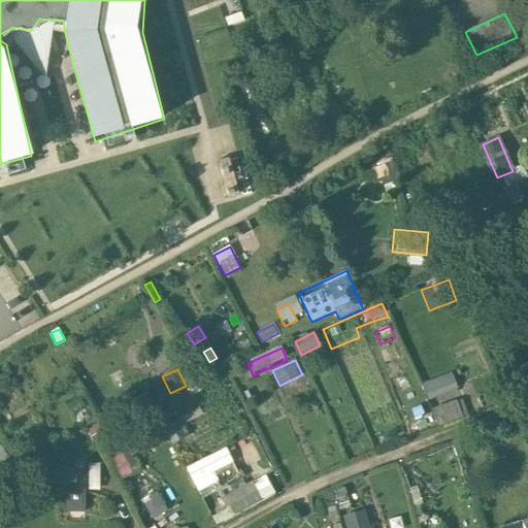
[(423,386),(428,399),(458,388),(453,374),(423,386)]
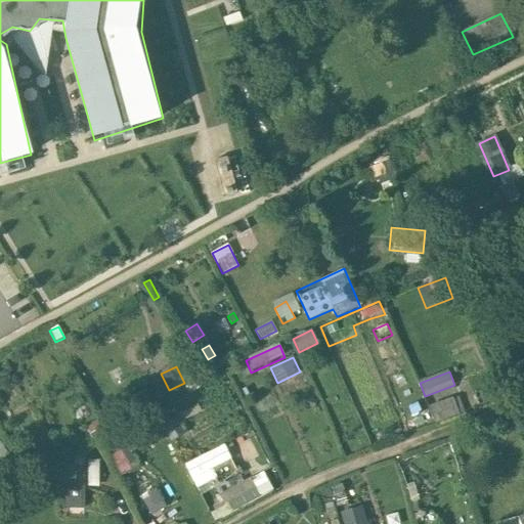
[(401,386),(404,393),(415,389),(411,381),(401,386)]
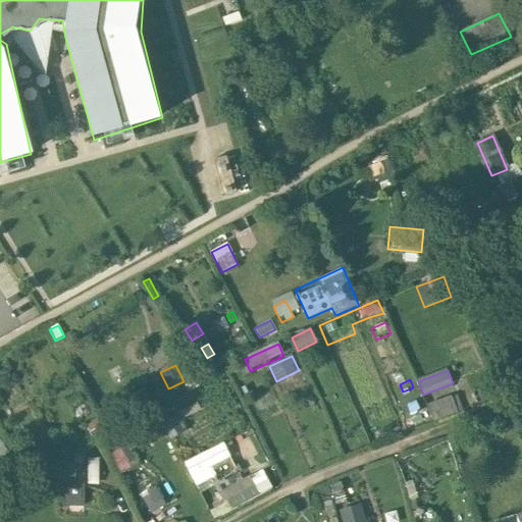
[(170,403),(173,408),(189,400),(186,395),(170,403)]
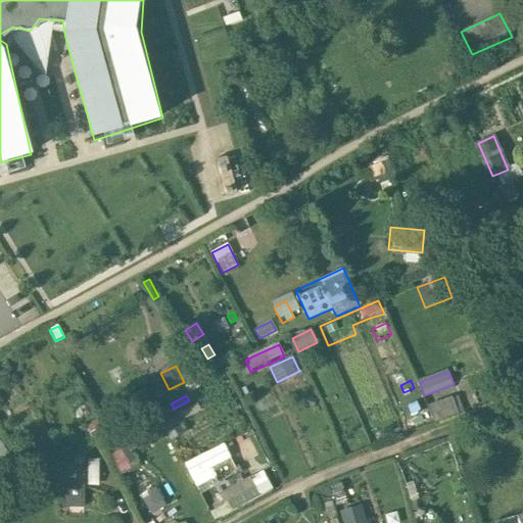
[(458,395),(429,406),(435,423),(464,413),(458,395)]
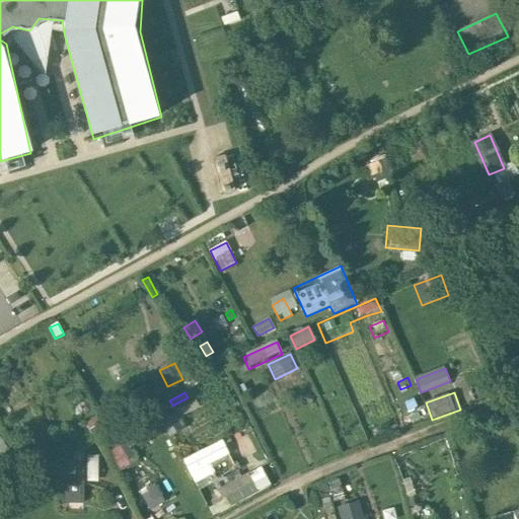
[(174,414),(161,420),(170,438),(183,432),(174,414)]
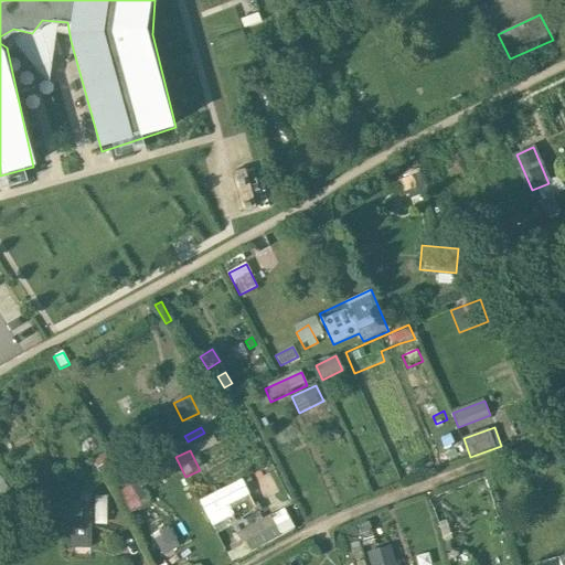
[(106,454),(93,461),(102,478),(115,470),(106,454)]
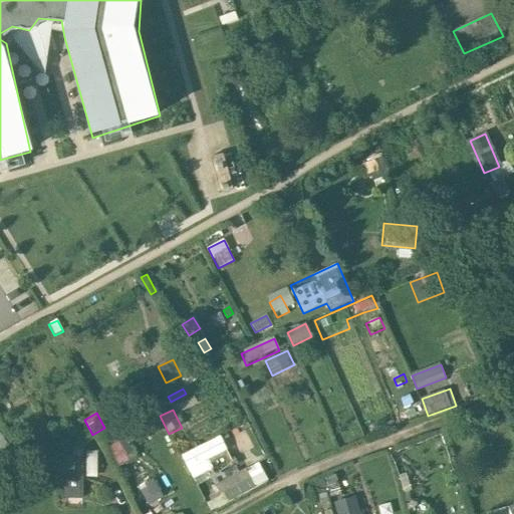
[(92,438),(87,430),(74,437),(79,445),(92,438)]
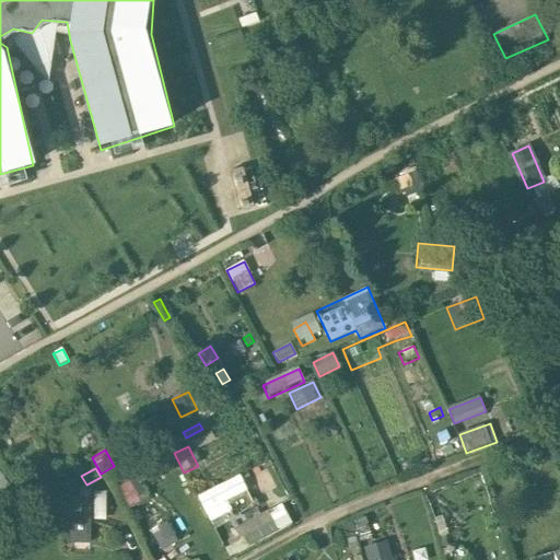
[(121,469),(113,475),(119,487),(129,481),(121,469)]
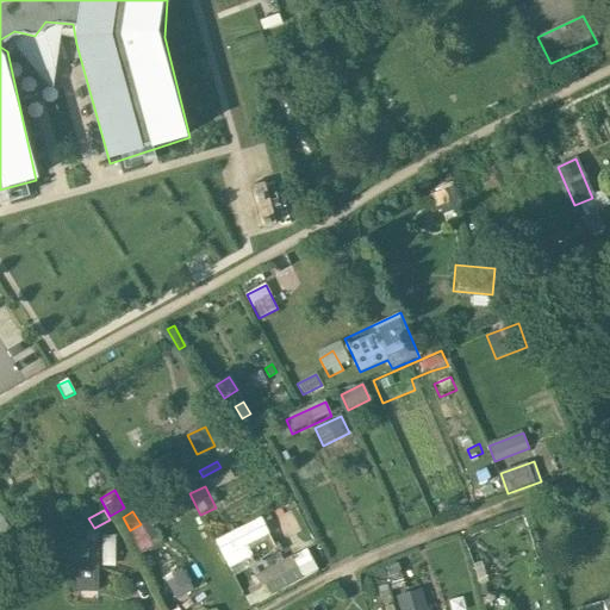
[(1,521),(0,521),(0,553),(16,543),(1,521)]
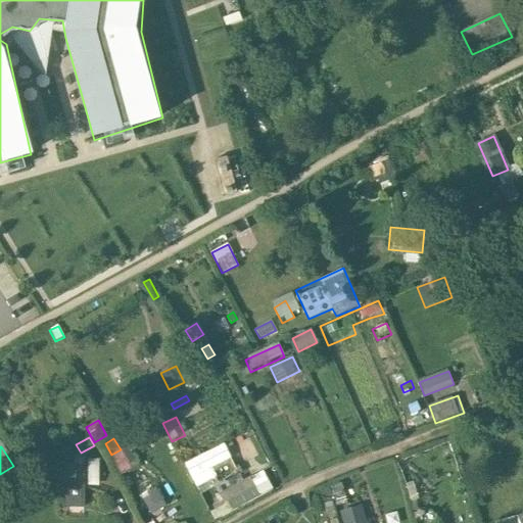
[(218,448),(184,465),(198,490),(208,484),(204,475),(225,464),(218,448)]
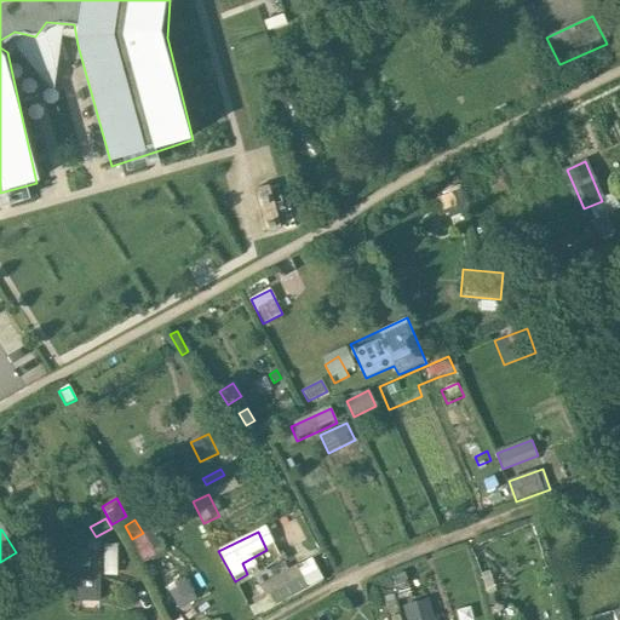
[(156,557),(143,533),(132,539),(130,540),(143,564),(156,557)]
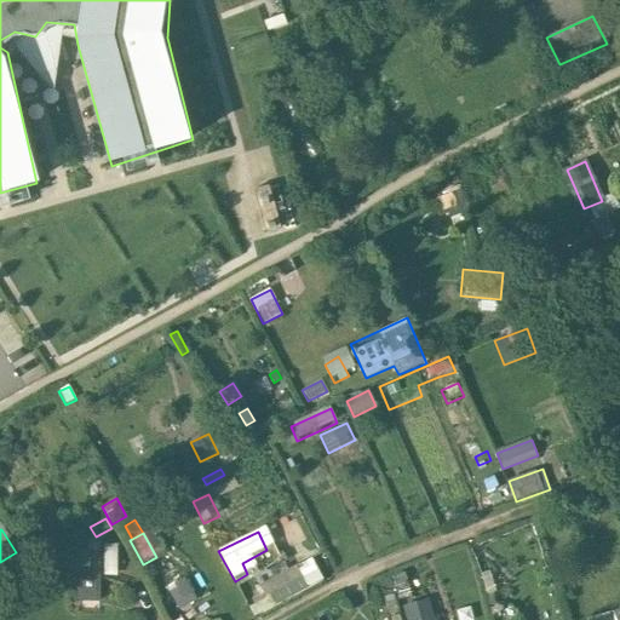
[(120,545),(105,544),(105,577),(120,577),(120,545)]
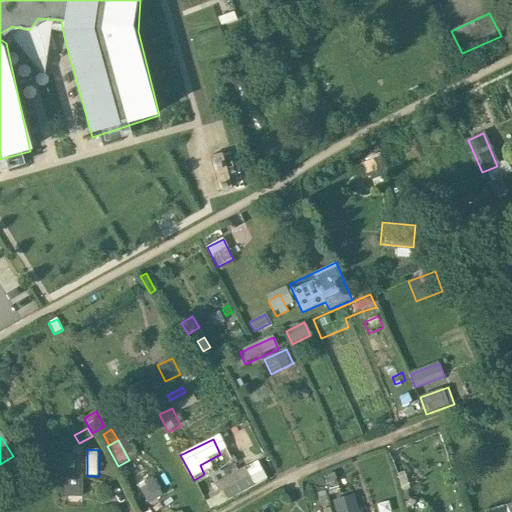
[(81,453),(59,453),(59,497),(81,497),(81,453)]
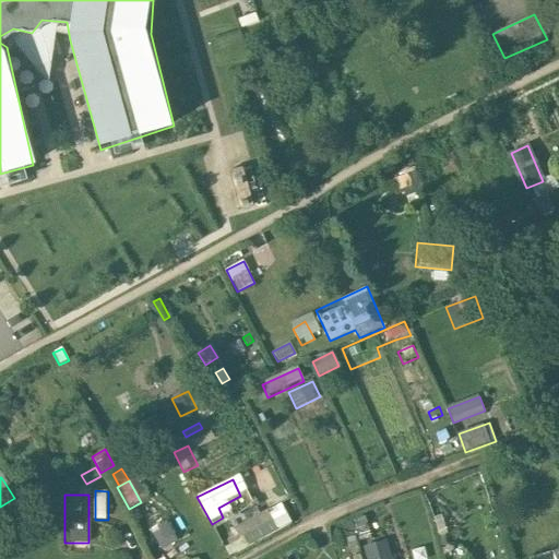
[(292,524),(281,503),(229,531),(228,545),(224,547),(229,558),(292,524)]
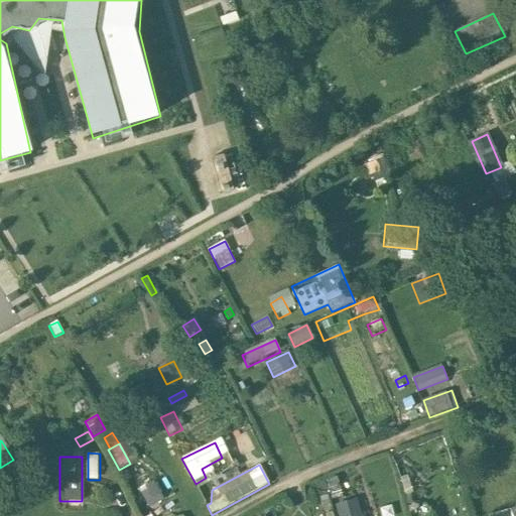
[(137,492),(146,510),(165,500),(155,482),(137,492)]
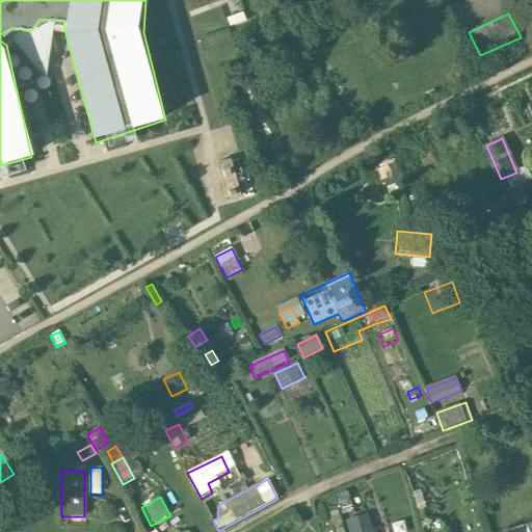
[(349,500),(339,503),(343,516),(352,513),(349,500)]
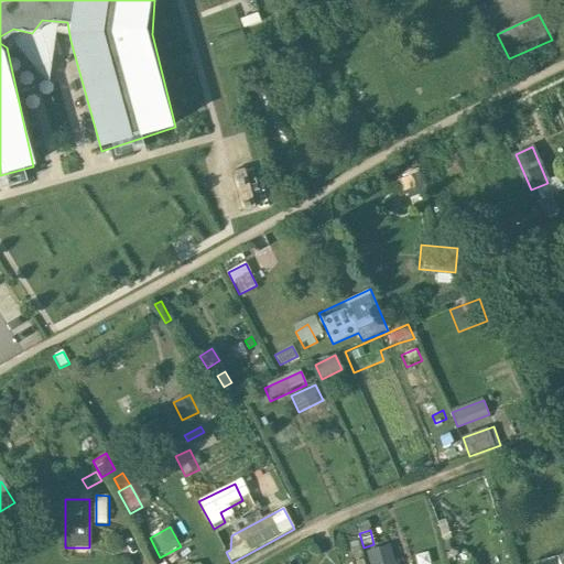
[(448,539),(442,541),(445,551),(452,549),(448,539)]
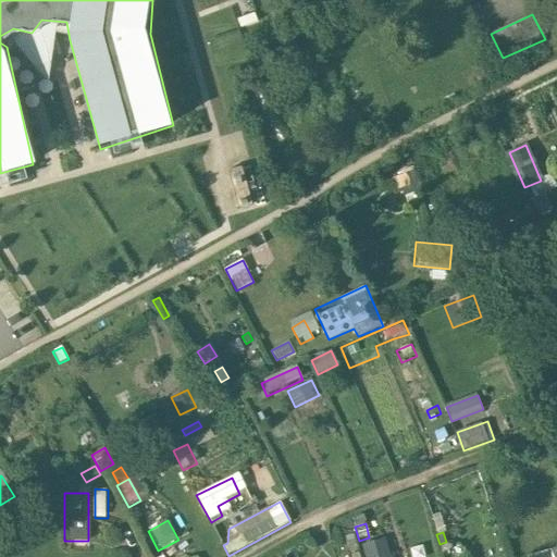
[(354,539),(345,541),(349,554),(358,552),(354,539)]
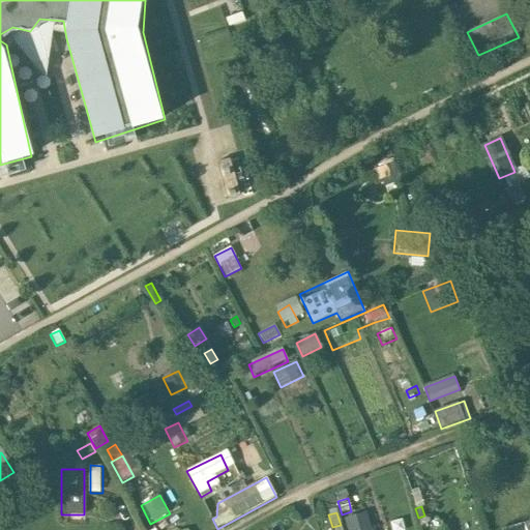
[(372,529),(366,512),(345,519),(348,529),(372,529)]
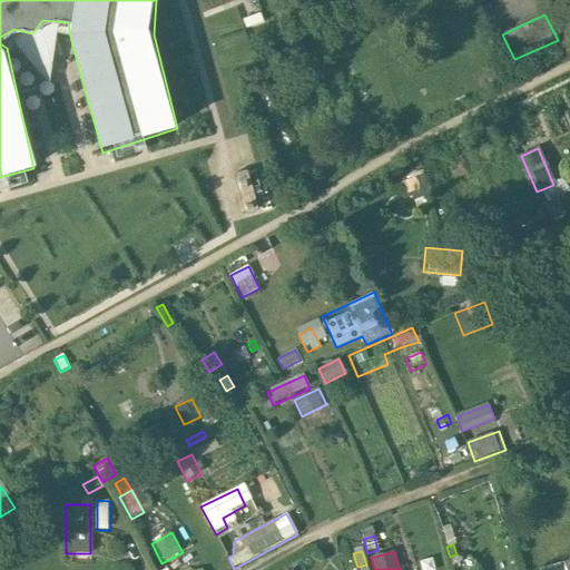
[(569,569),(569,560),(546,568),(546,569),(569,569)]
